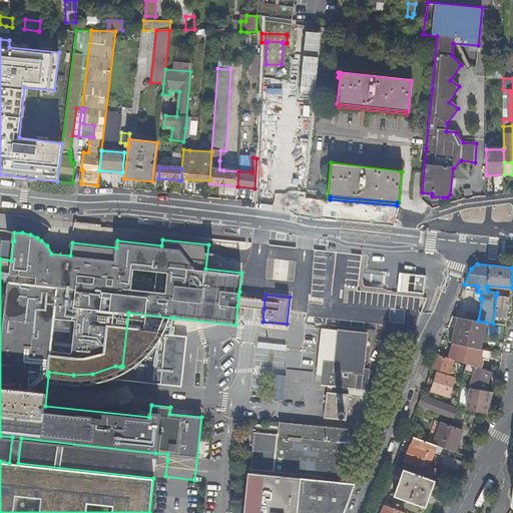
[(493,324),(506,326),(509,297),(496,296),(493,324)]
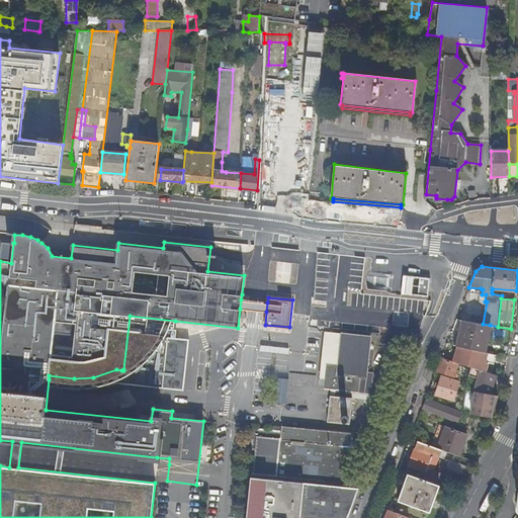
[(240,309),(266,312),(267,303),(241,299),(240,309)]
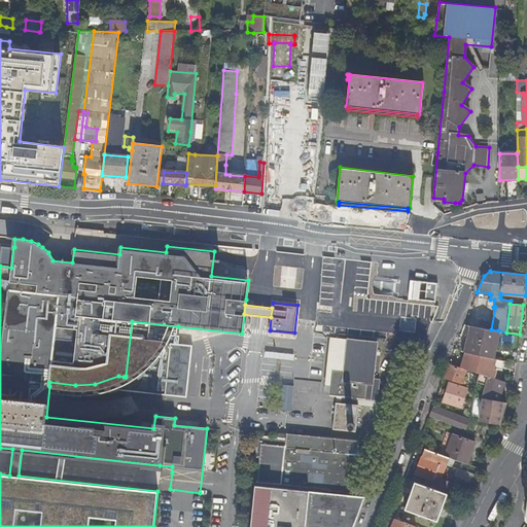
[(134,348),(137,325),(177,330),(178,326),(132,321),(126,376),(143,364),(156,350),(134,348)]
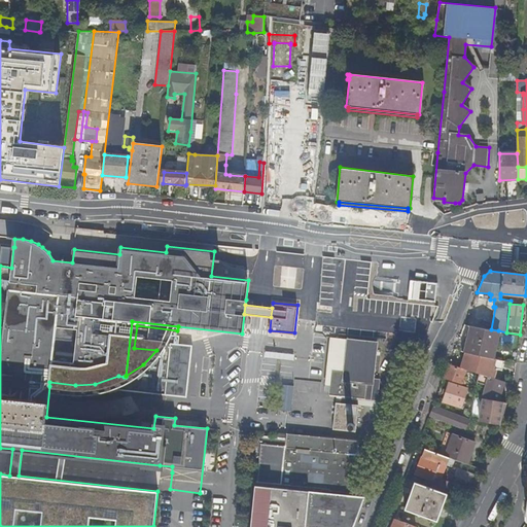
[(471,326),(467,325),(461,351),(465,352),(471,326)]
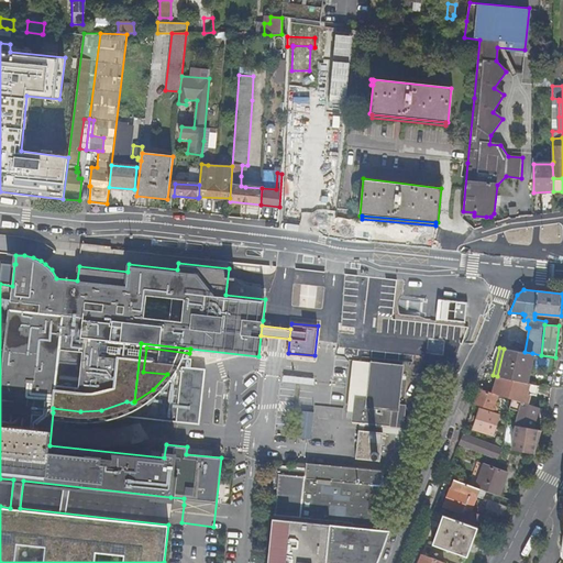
[(504,349),(497,376),(498,376),(527,383),(532,353),(525,352),(504,349)]
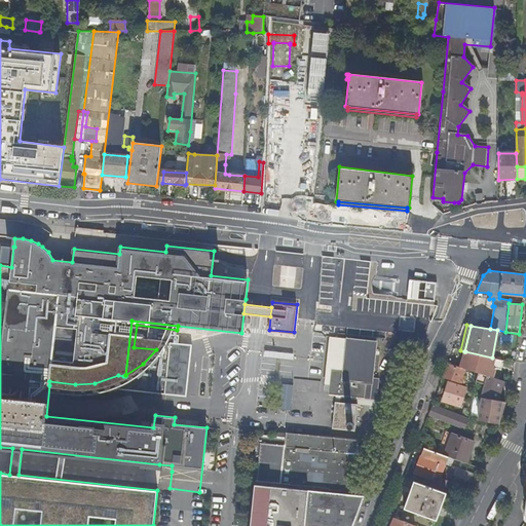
[(355,429),(358,404),(355,404),(357,397),(377,399),(379,378),(373,377),(376,340),(330,336),(325,383),(330,383),(329,393),(341,395),(340,402),(336,401),(333,427),(355,429)]
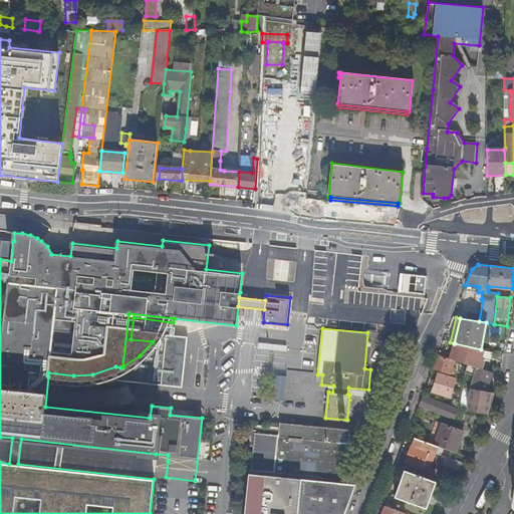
[(455,343),(450,358),(456,360),(477,367),(482,368),(484,359),(490,360),(492,351),(481,349),(455,343)]
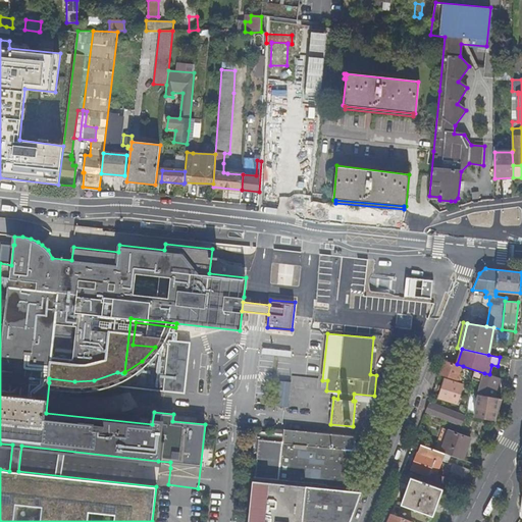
[(460,372),(463,366),(457,364),(445,361),(439,374),(460,380),(461,378),(462,378),(464,373),(460,372)]
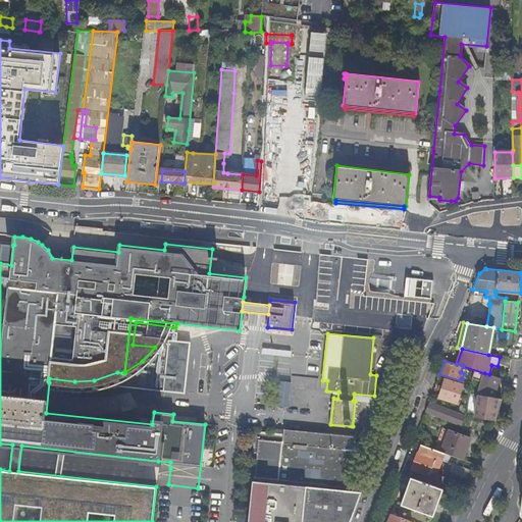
[(117,372),(94,380),(74,381),(49,378),(49,382),(74,385),(94,384),(110,380),(122,373),(117,372)]
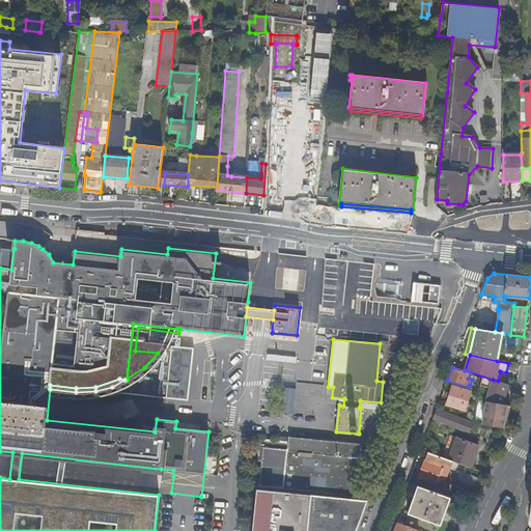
[(498,381),(493,380),(486,401),(487,401),(504,404),(509,384),(498,381)]
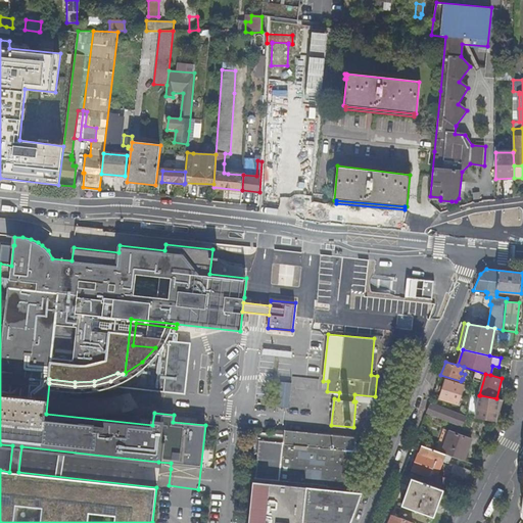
[(464,386),(445,380),(439,398),(458,405),(464,386)]
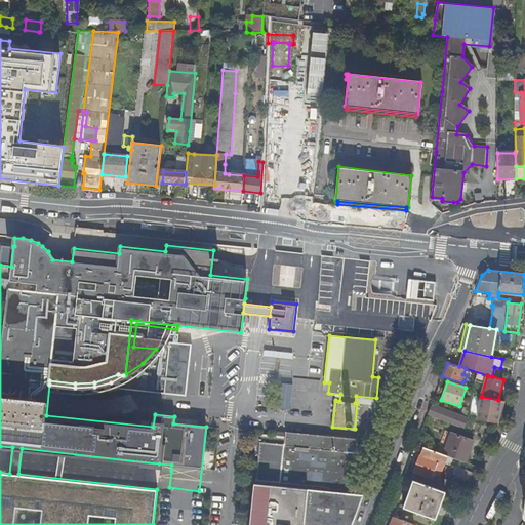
[(375,405),(376,398),(356,396),(355,403),(357,403),(375,405)]
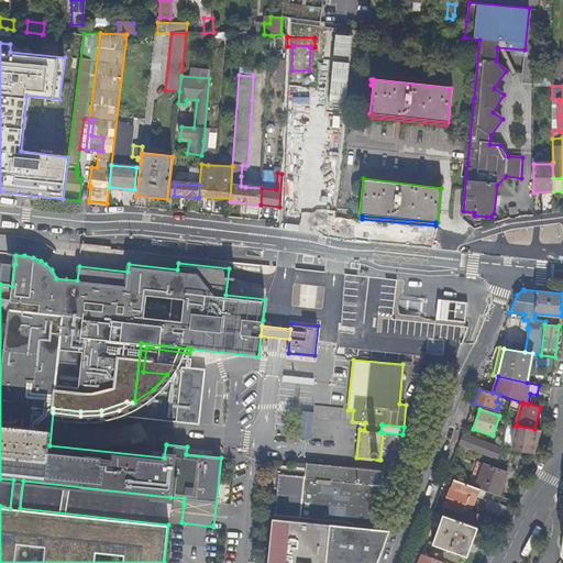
[(517,426),(511,450),(532,454),(541,430),(534,429),(517,426)]
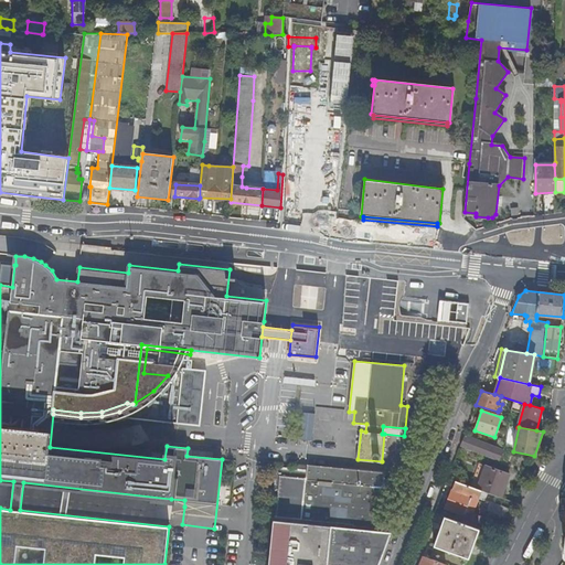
[(499,460),(503,450),(491,445),(490,447),(465,437),(462,443),(466,445),(465,447),(490,457),(499,460)]
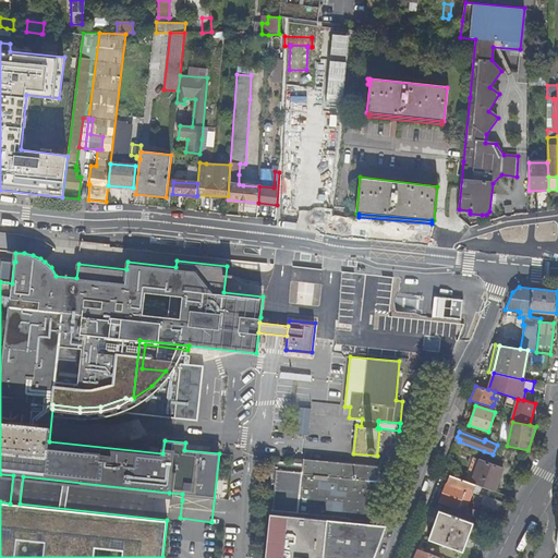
[(475,459),(466,482),(472,483),(481,460),(475,459)]
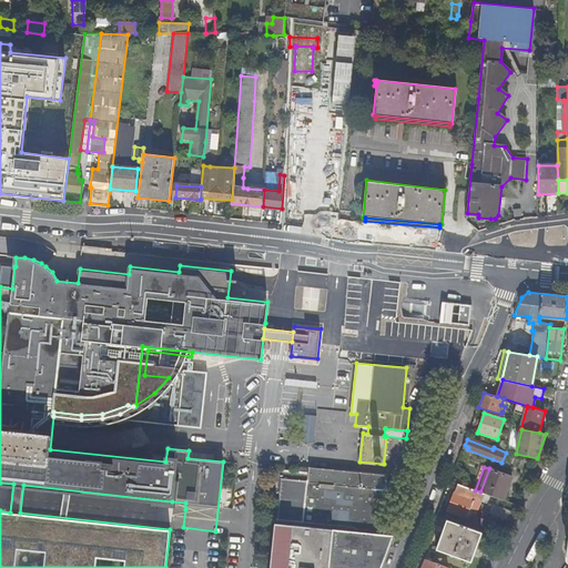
[(504,500),(513,477),(489,468),(480,492),(485,494),(504,500)]
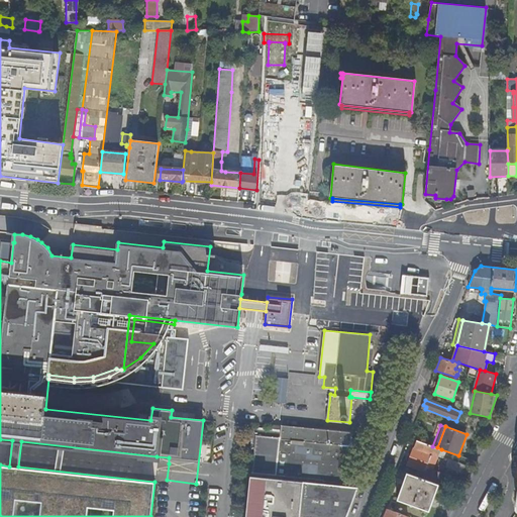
[(349,458),(352,434),(281,427),(281,430),(273,429),(253,427),(251,448),(256,449),(253,473),(268,475),(267,478),(250,476),(245,516),(299,516),(306,516),(346,516),(357,488),(302,482),(302,478),(347,483),(347,482),(350,483),(353,459),(349,458)]
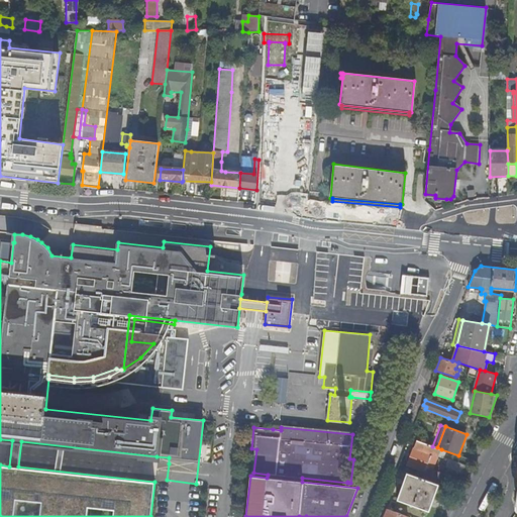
[(417,440),(408,463),(401,461),(398,470),(407,473),(415,476),(418,477),(434,483),(438,472),(432,470),(441,449),(437,447),(432,446),(417,440)]
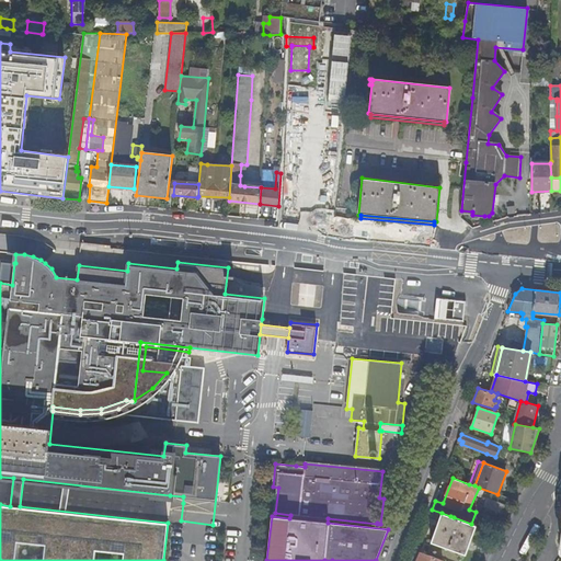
[(483,507),(501,514),(504,506),(487,500),(483,507)]
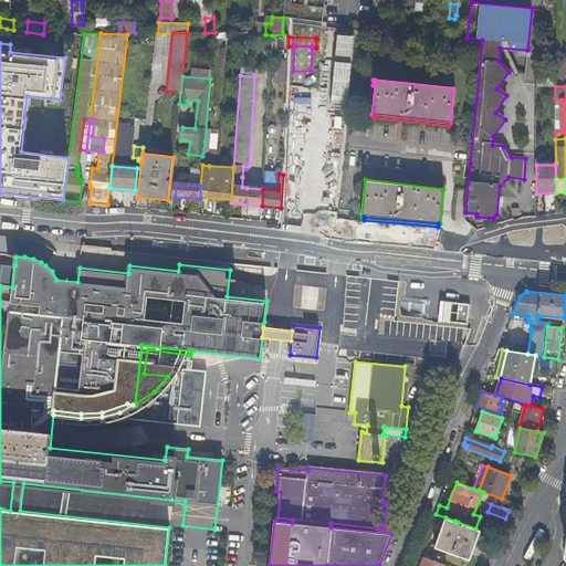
[(468,559),(480,530),(475,528),(458,522),(454,521),(446,517),(435,547),(468,559)]
